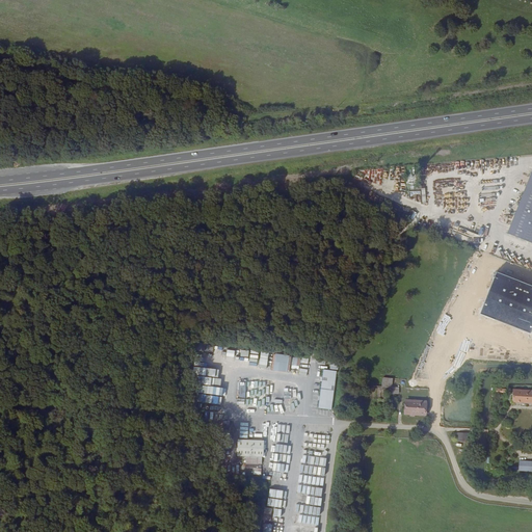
[(531,171),(509,231),(531,239),(531,171)]
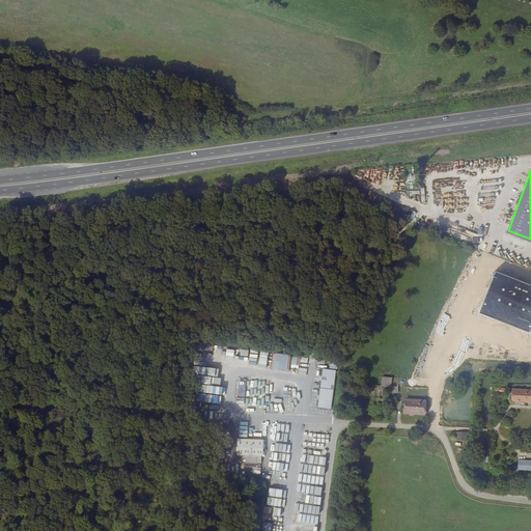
[(530,329),(530,285),(496,272),(480,313),(530,332),(530,329)]
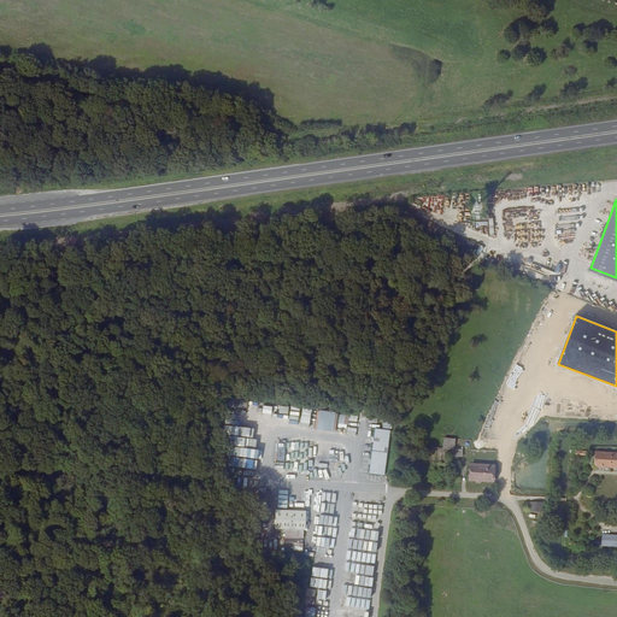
[(315,416),(316,411),(304,409),(300,427),(310,428),(312,416),(315,416)]
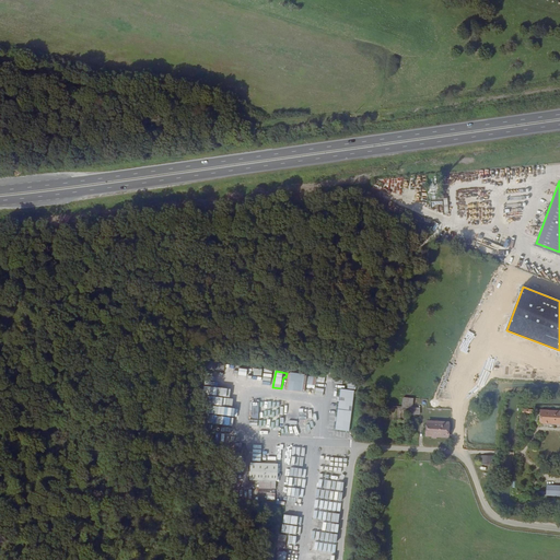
[(314,376),(289,373),(287,391),(306,393),(307,378),(314,378),(314,376)]
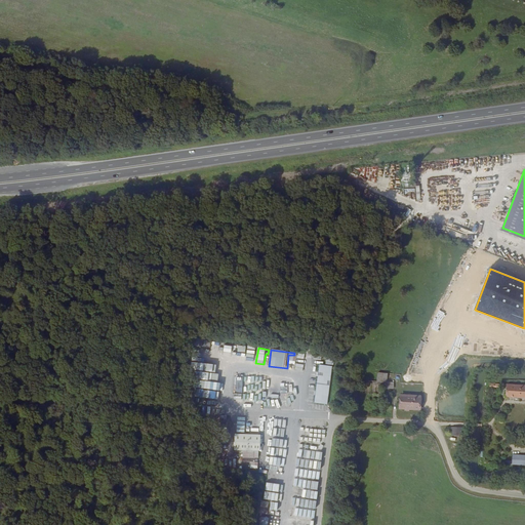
[(199,379),(220,382),(221,374),(220,374),(221,365),(198,363),(197,370),(200,371),(199,379)]
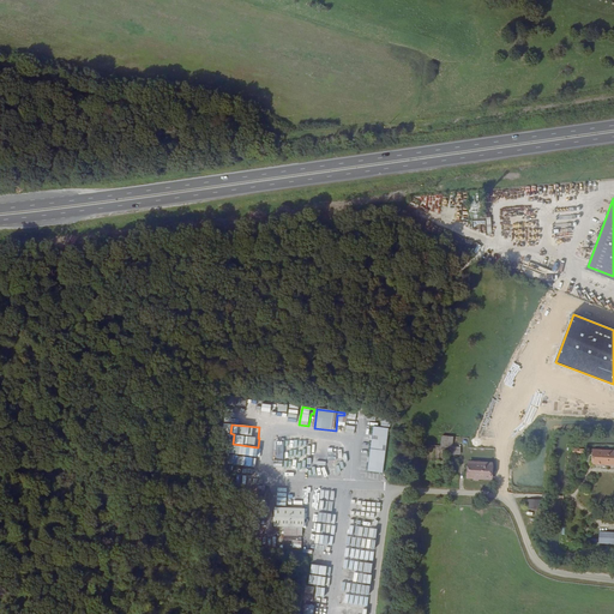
[(384,473),(390,428),(373,427),(368,471),(384,473)]
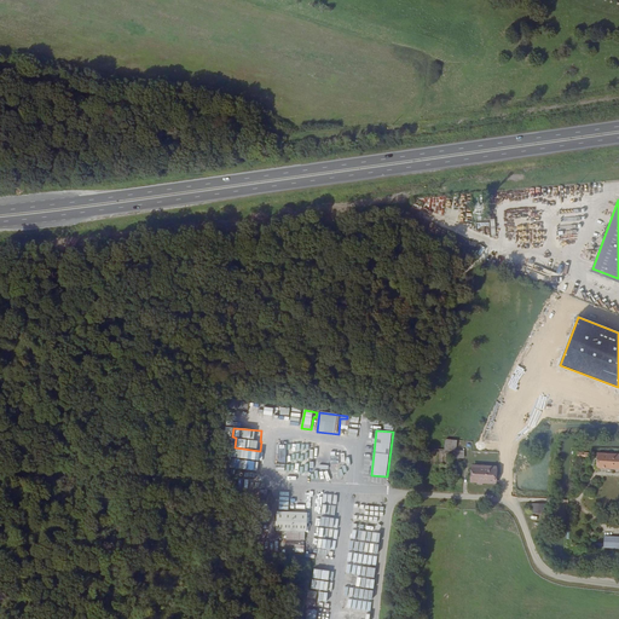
[(464,445),(444,443),(444,453),(463,455),(464,445)]
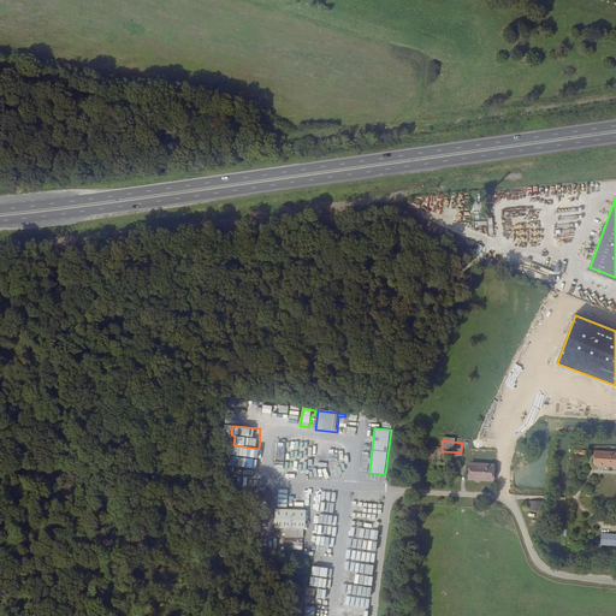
[(231,455),(247,457),(248,449),(232,446),(231,455)]
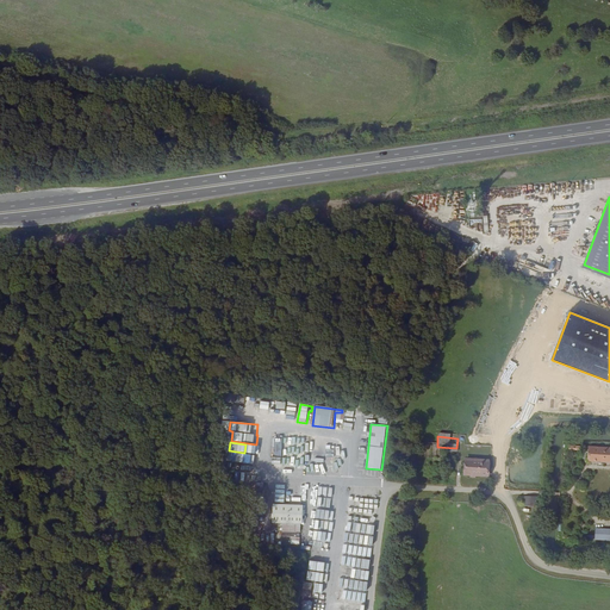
[(280,472),(311,473),(312,447),(282,446),(280,472)]
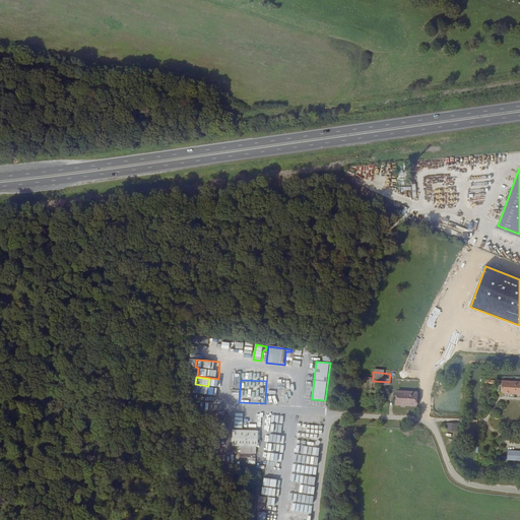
[(519,382),(506,382),(506,392),(519,393),(519,382)]
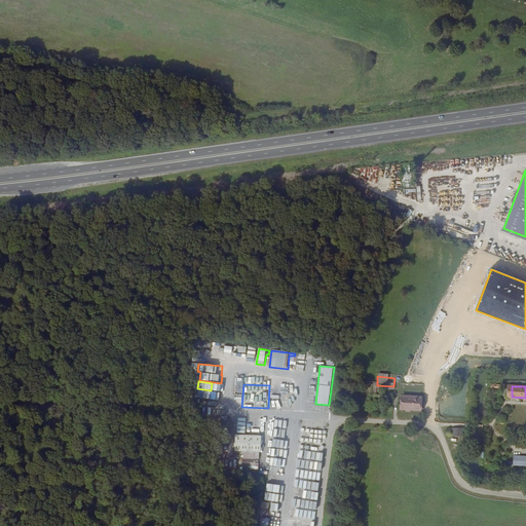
[(424,415),(425,403),(406,401),(405,414),(424,415)]
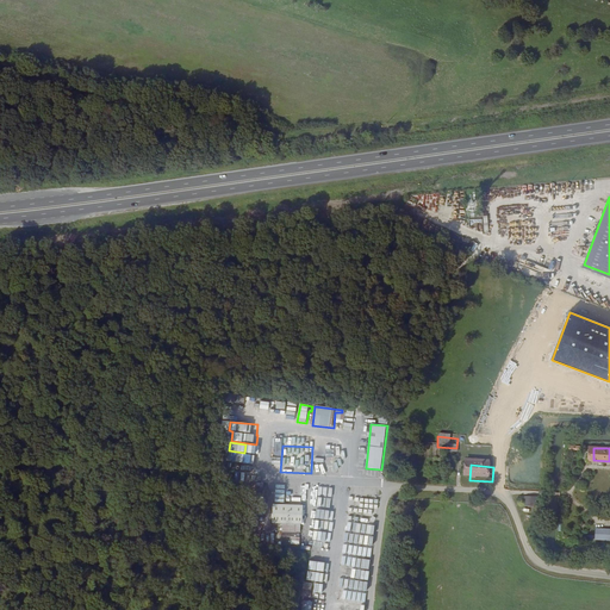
[(317,497),(317,509),(328,509),(328,486),(318,486),(318,497),(317,497)]
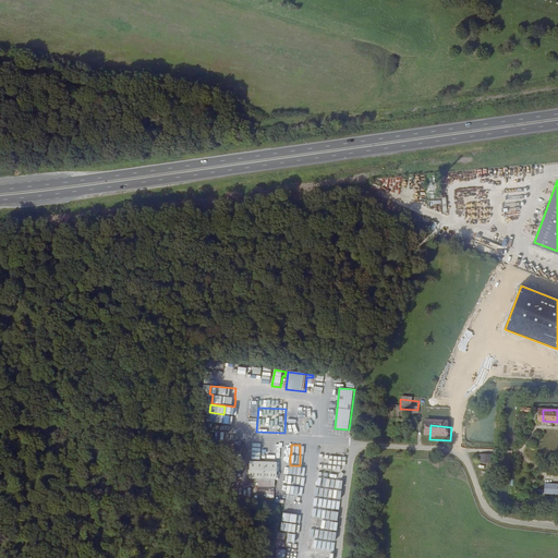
[(496,465),(497,457),(485,457),(485,465),(496,465)]
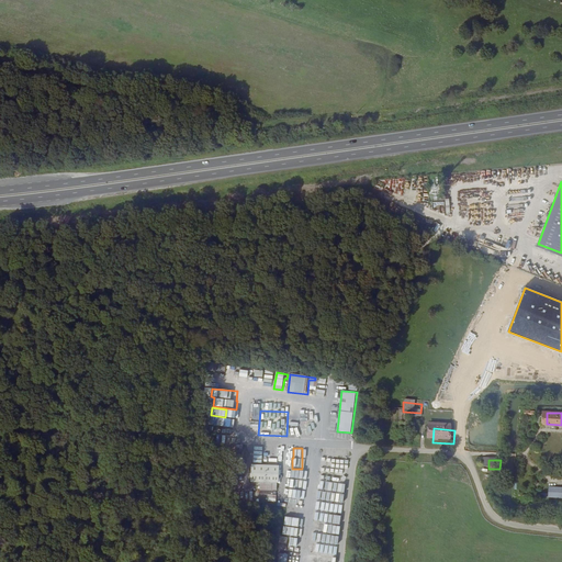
[(284,486),(285,469),(258,468),(257,484),(267,485),(267,493),(282,494),(283,486),(284,486)]
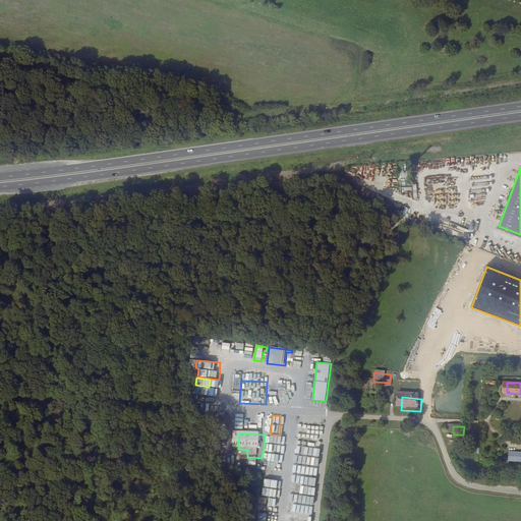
[(268,452),(268,462),(278,463),(278,467),(281,468),(282,445),(277,444),(277,436),(270,435),(269,452),(268,452)]
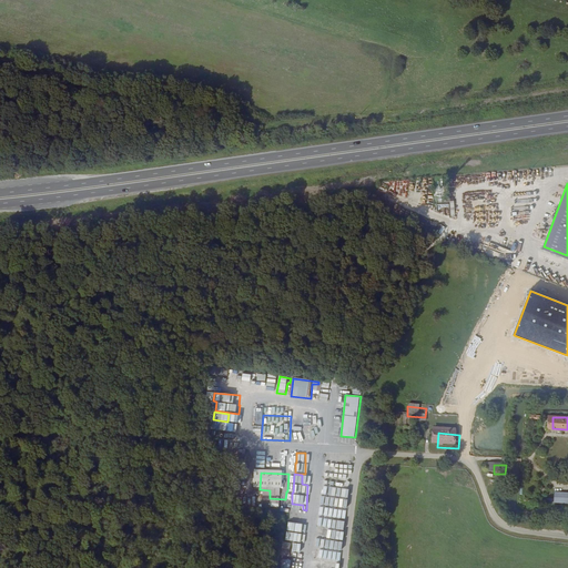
[(291,511),(288,530),(295,531),(297,521),(301,523),(302,513),(291,511)]
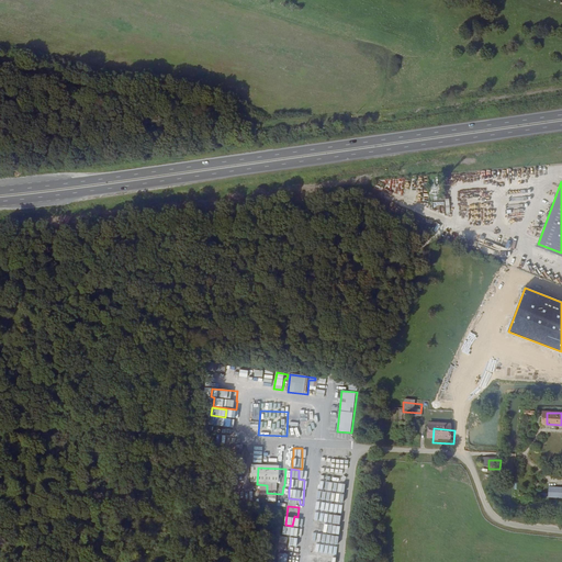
[(336,531),(337,527),(326,525),(325,532),(336,534),(336,531)]
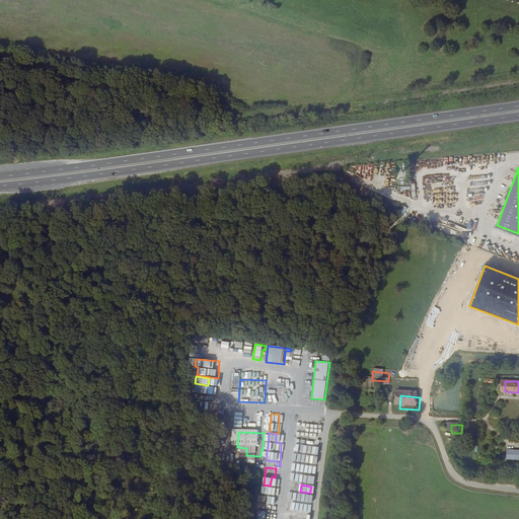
[(269,495),(272,495),(273,487),(263,486),(262,494),(269,495)]
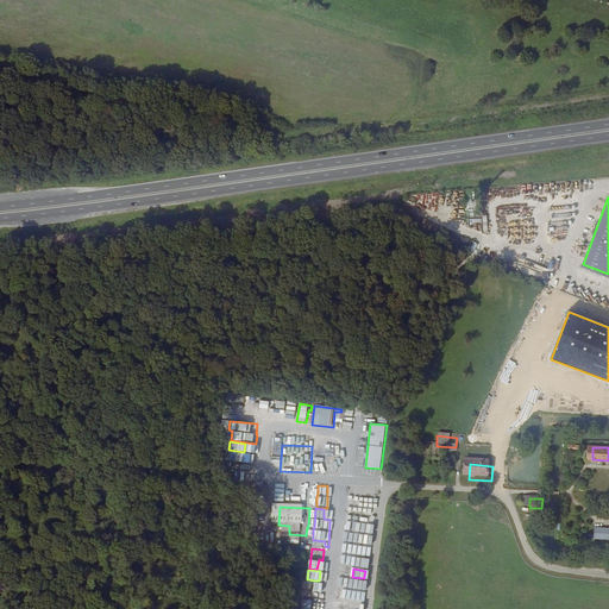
All buildings are outlined.
